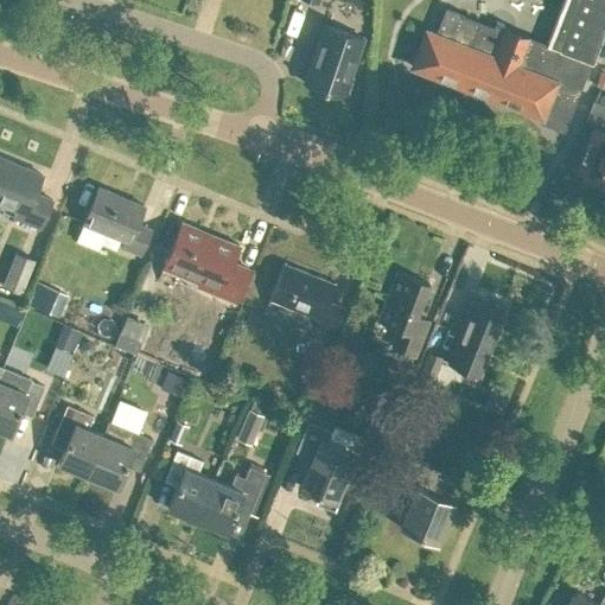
[(427,31),(413,68),(542,118),(540,123),(565,133),(592,64),(593,64),(604,34),(604,0),(566,0),(548,45),(497,25),(496,29),(462,16),(462,17),(447,11),(438,34),(427,31)]
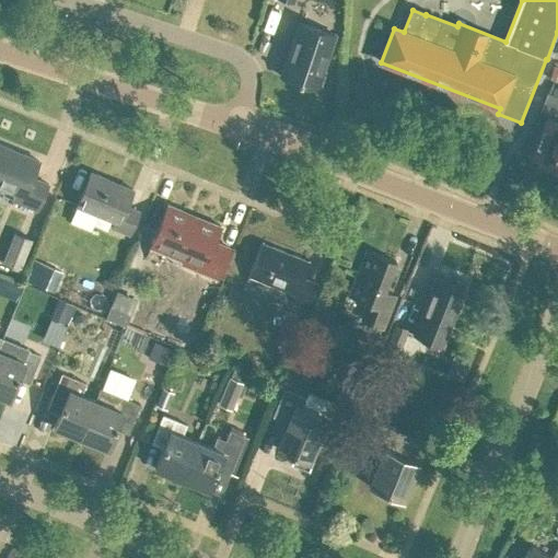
[(335,36),(301,24),(282,79),(317,90),(318,86),(322,88),(327,73),(323,72),(335,36)]
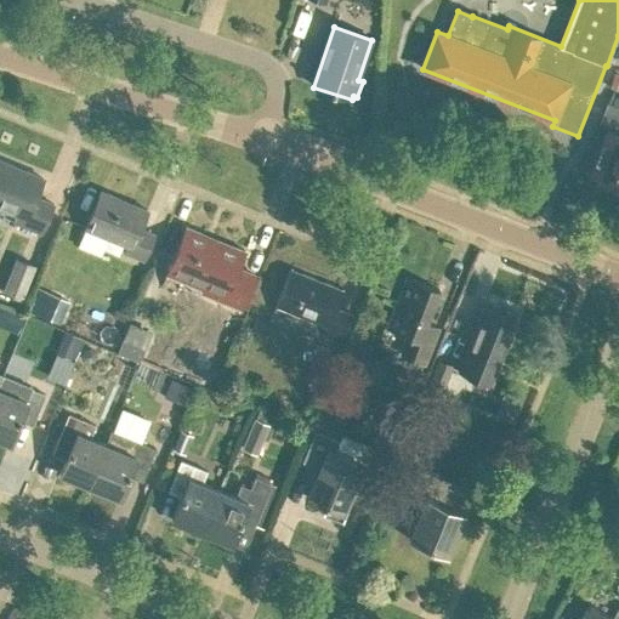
[(618,111),(611,107),(603,125),(612,129),(592,177),(618,187),(618,111)]
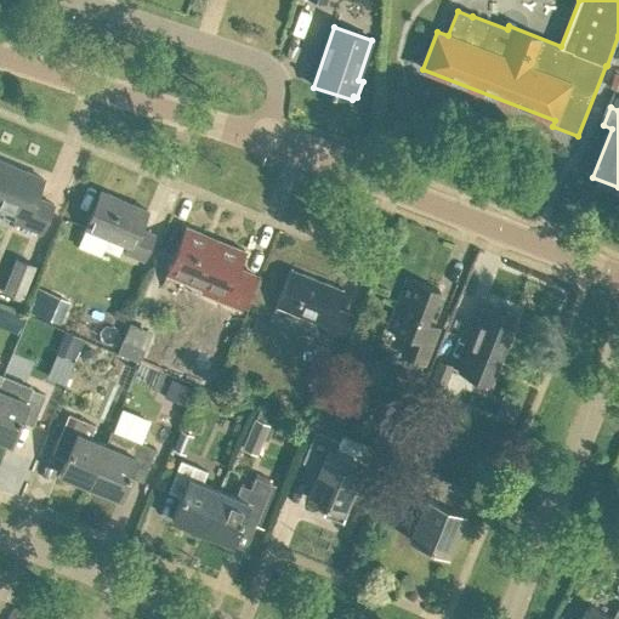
[(45,180),(0,160),(0,209),(18,216),(16,225),(43,236),(55,206),(37,199),(45,180)]
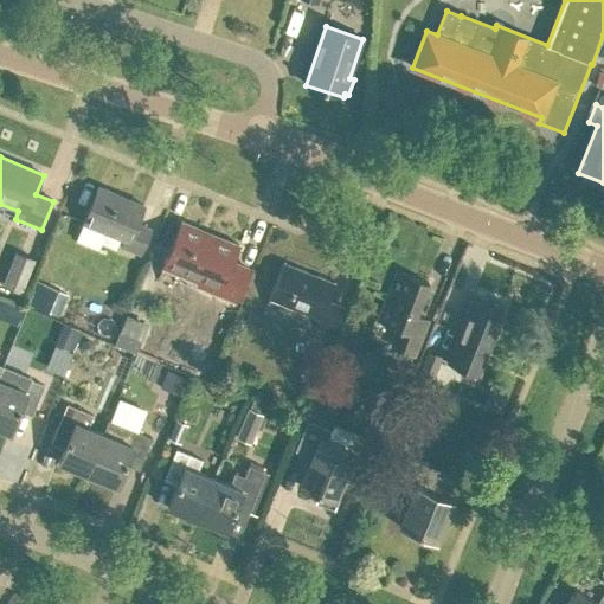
[(147,207),(100,188),(85,224),(126,241),(123,249),(142,256),(153,230),(140,225),(147,207)]
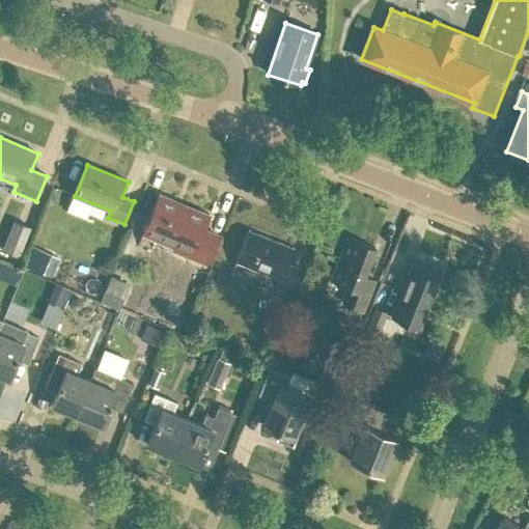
[(210,216),(161,195),(146,229),(178,243),(174,252),(207,267),(220,237),(204,230),(210,216)]
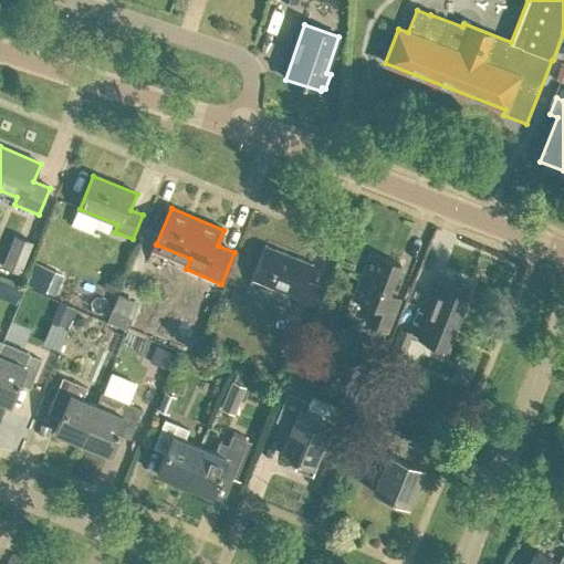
[(17,237),(3,269),(21,277),(34,244),(17,237)]
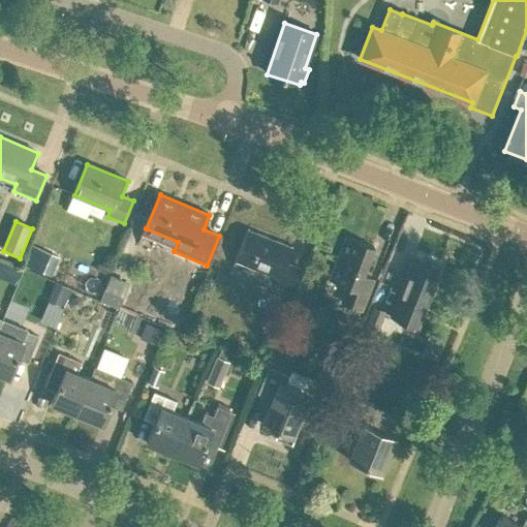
[(293,247),(248,227),(235,259),(279,279),(275,287),(290,295),(301,268),(287,261),(293,247)]
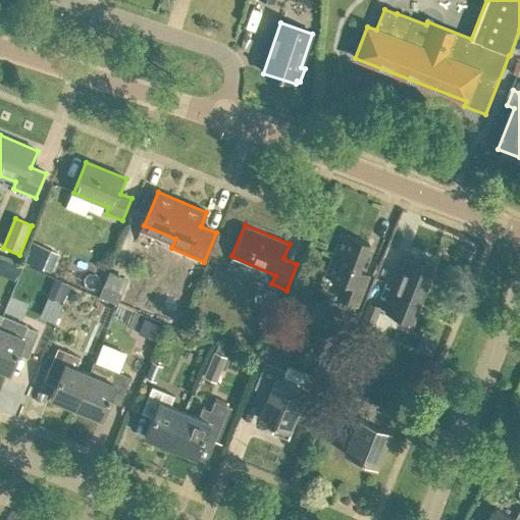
[(370,245),(343,235),(325,277),(352,289),(346,305),(359,310),(371,277),(359,273),(370,245)]
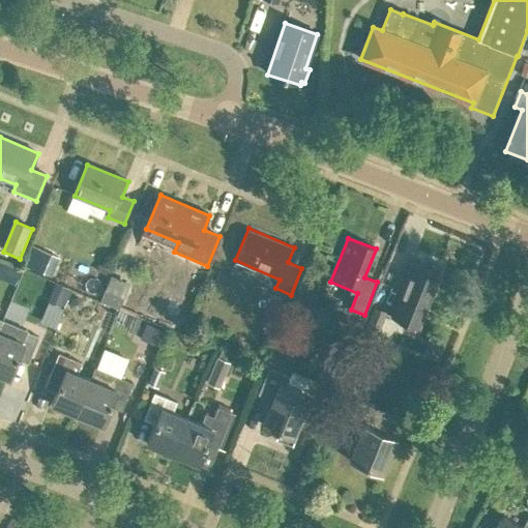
[(44,254),(36,271),(53,277),(60,259),(45,252),(44,254)]
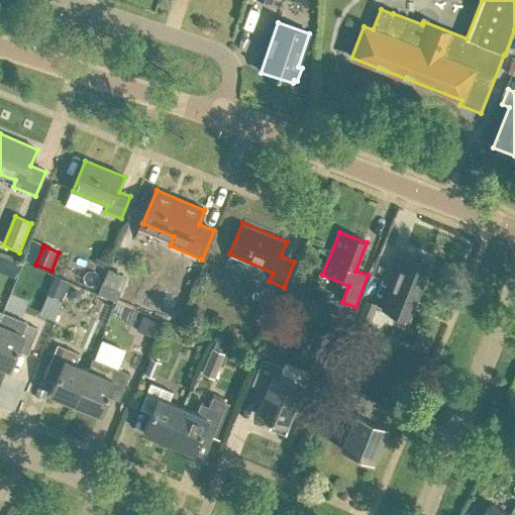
[(418,299),(430,268),(404,256),(391,289),(393,290),(385,309),(408,318),(416,298),(418,299)]
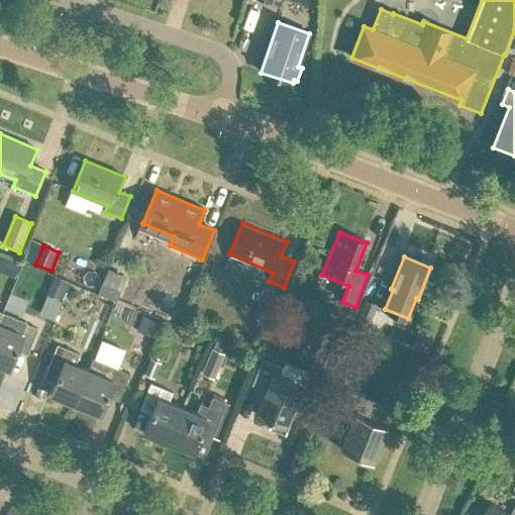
[(99,294),(117,302),(127,277),(109,270),(99,294)]
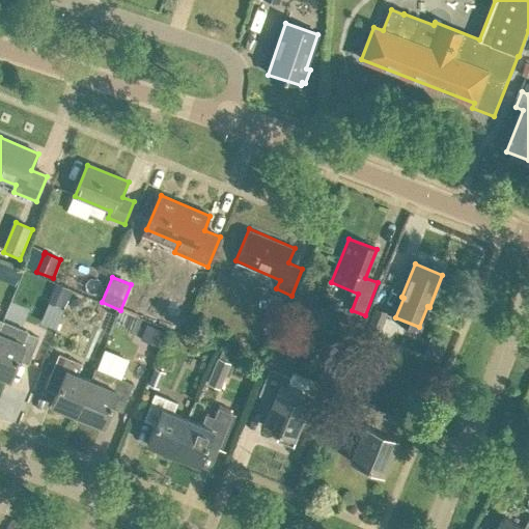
[(79,298),(73,301),(70,305),(72,309),(76,311),(82,309),(85,306),(83,301),(79,298)]
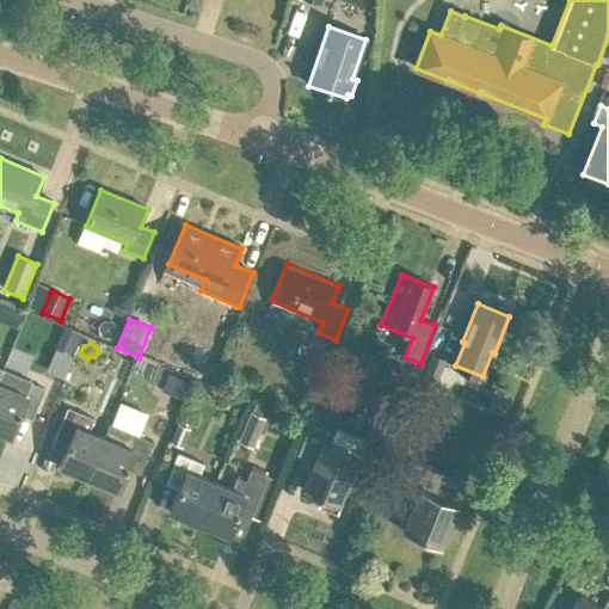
[(435,393),(447,361),(432,355),(419,387),(435,393)]
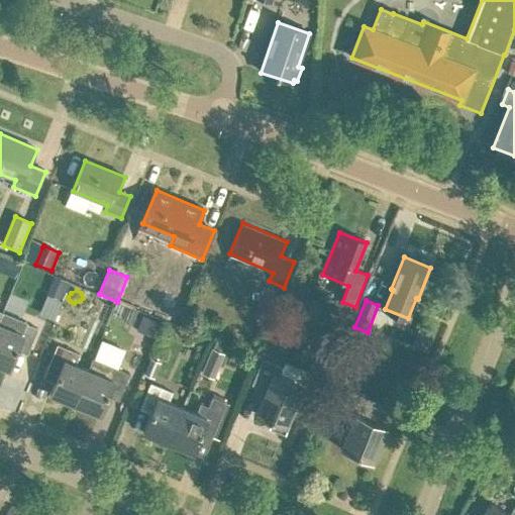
[(122,301),(120,307),(107,303),(102,317),(113,321),(116,314),(133,320),(138,306),(122,301)]
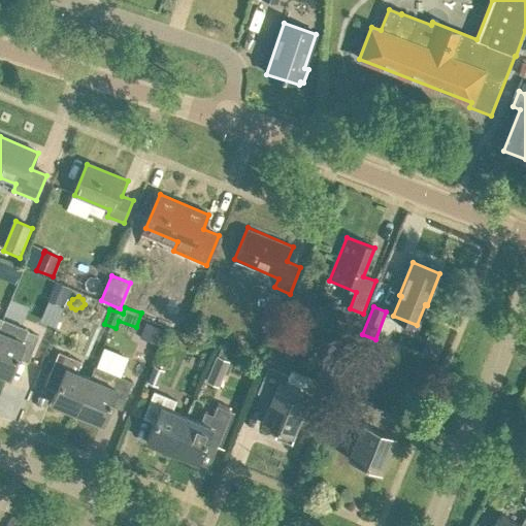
[(269,311),(263,326),(277,333),(284,318),(269,311)]
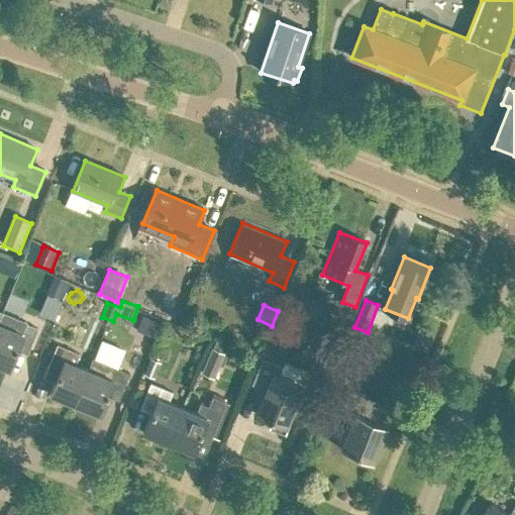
[(340,311),(335,321),(348,327),(352,316),(340,311)]
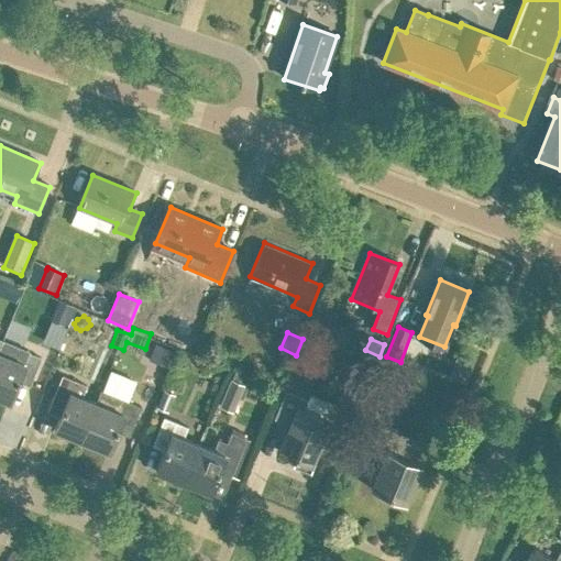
[(3,343),(0,350),(0,398),(10,403),(18,383),(31,388),(42,360),(29,354),(3,343)]
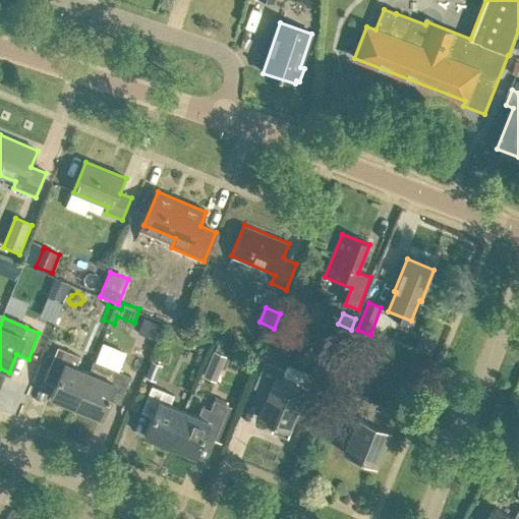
[(165,327),(145,319),(138,334),(159,342),(165,327)]
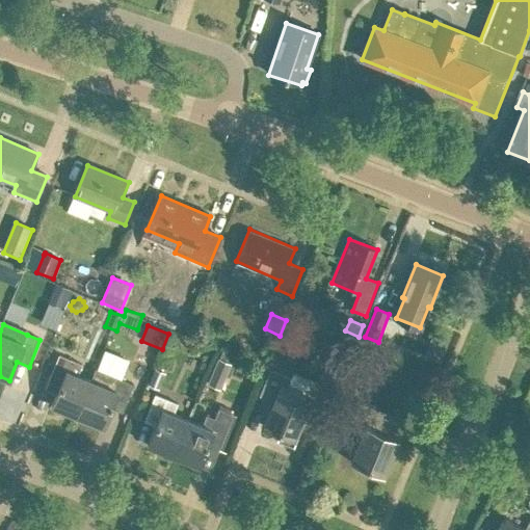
[(430,342),(425,356),(442,363),(447,349),(430,342)]
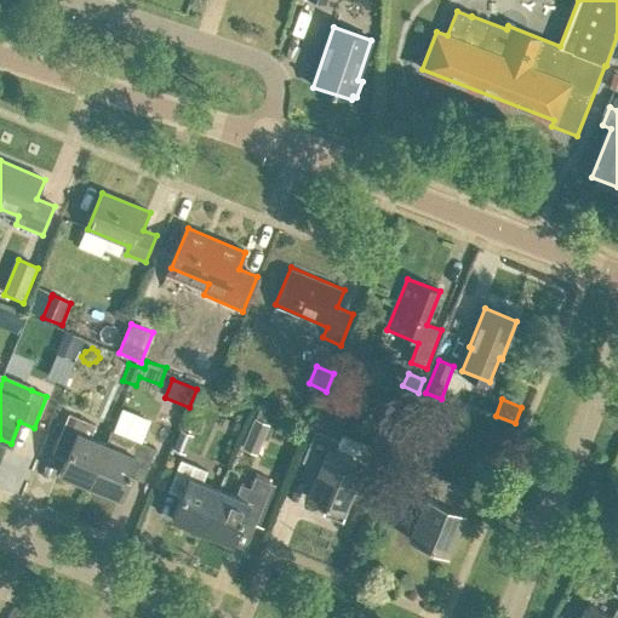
[(388,415),(372,452),(390,459),(405,422),(388,415)]
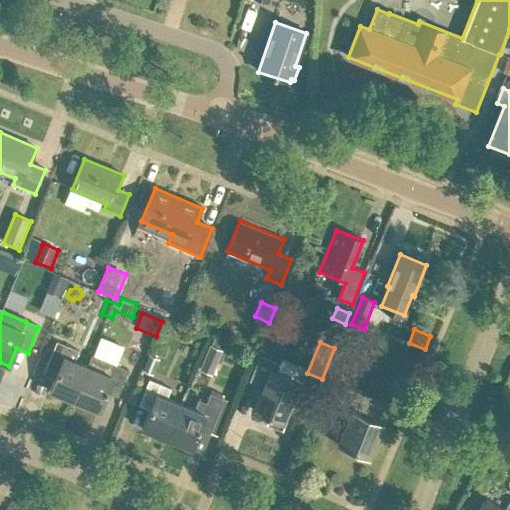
[(50,392),(75,402),(89,368),(76,363),(80,352),(57,343),(46,369),(58,374),(50,392)]
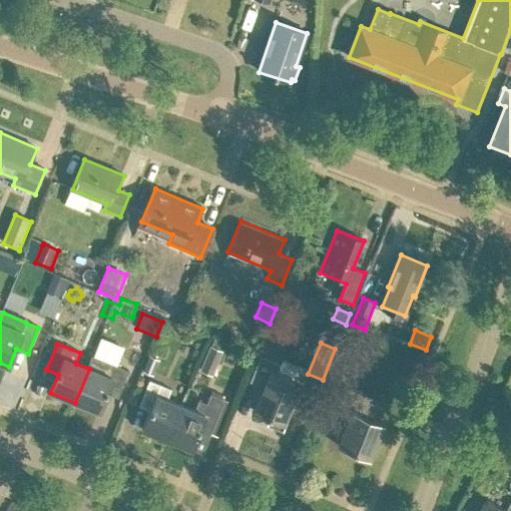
[(212,348),(201,372),(214,378),(224,353),(212,348)]
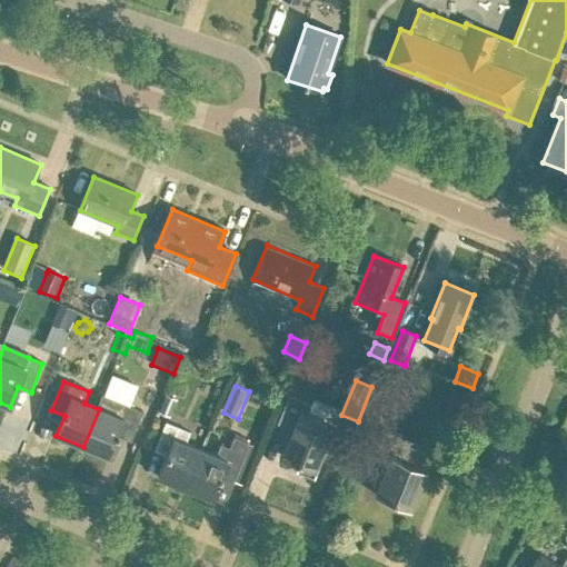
[(166,396),(159,413),(170,417),(177,400),(166,396)]
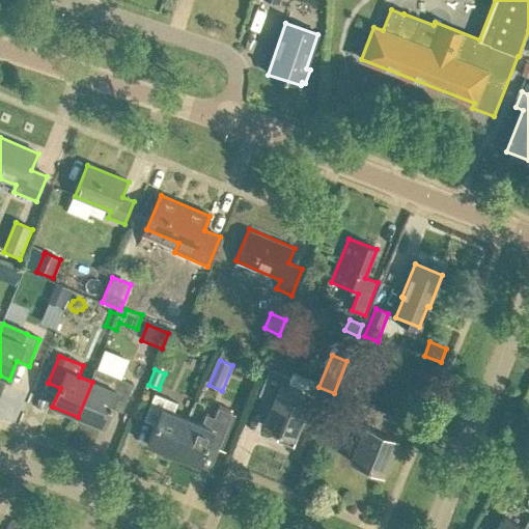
[(289,378),(270,370),(259,395),(274,401),(265,427),(294,439),(310,396),(287,387),(289,378)]
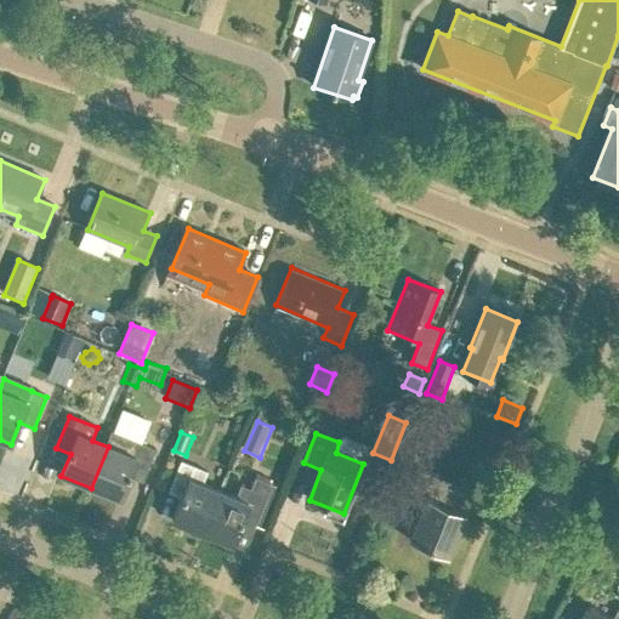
[(108,447),(91,488),(120,500),(129,477),(143,483),(155,452),(113,435),(108,447)]
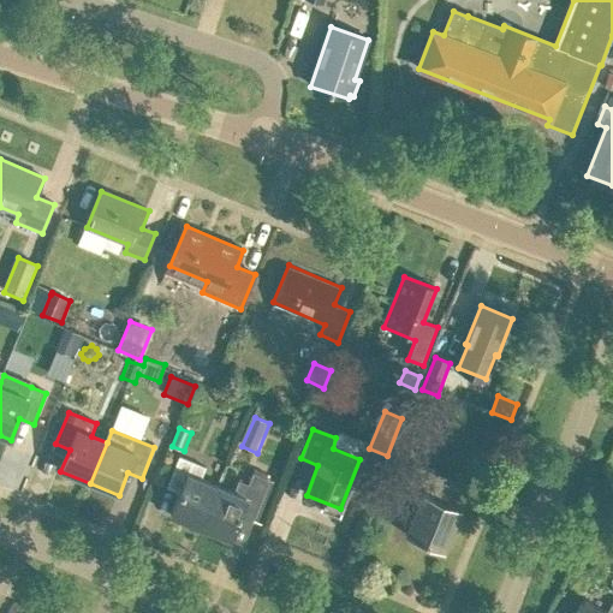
[(206,469),(194,464),(179,458),(166,488),(180,494),(171,517),(201,529),(218,487),(201,481),(206,469)]
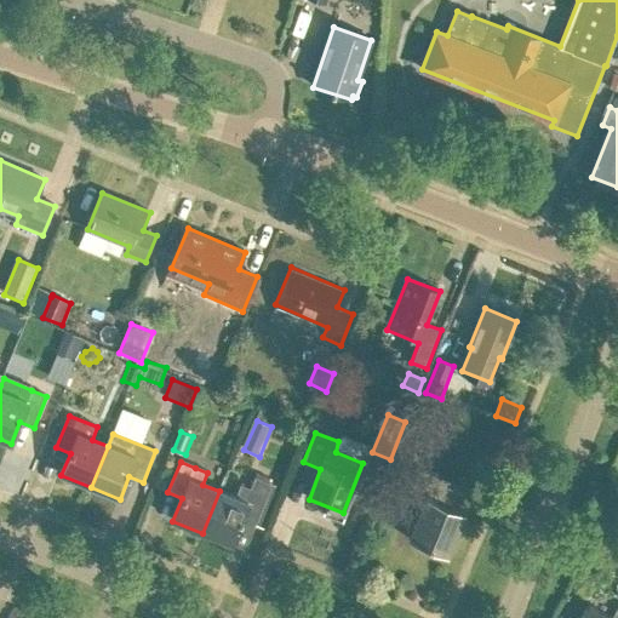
[(424,503),(408,541),(447,555),(463,515),(446,508),(456,485),(428,474),(416,469),(406,496),(424,503)]
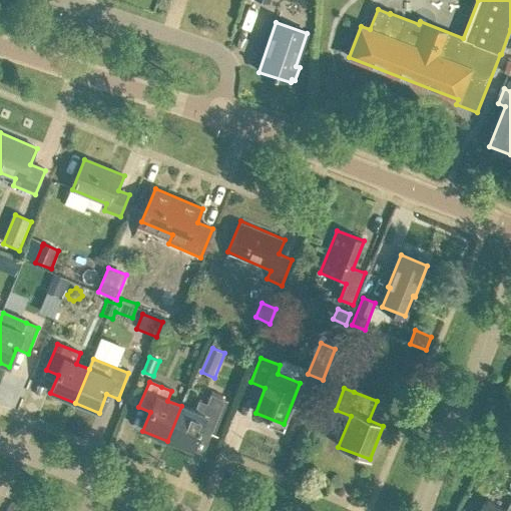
[(181,406),(167,441),(191,451),(199,432),(210,437),(224,401),(213,396),(205,416),(181,406)]
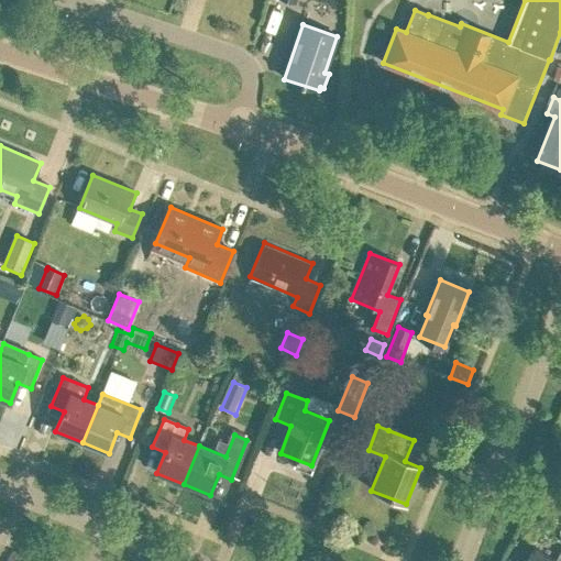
[(560,558),(559,560),(554,560),(538,550),(530,560),(560,560),(560,558)]
